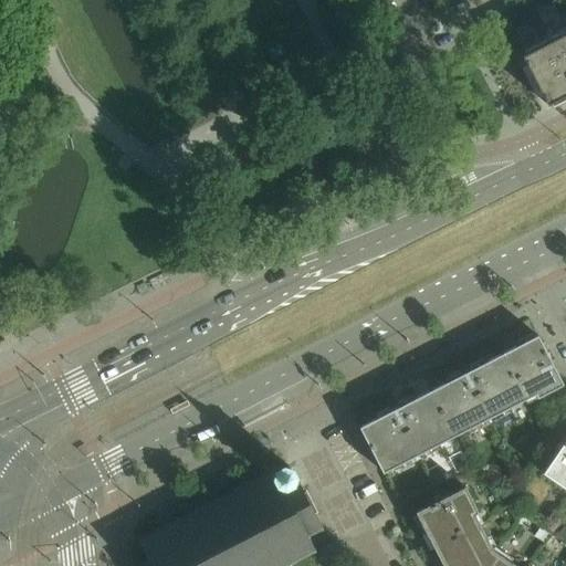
[(565,28),(548,38),(565,72),(565,28)]
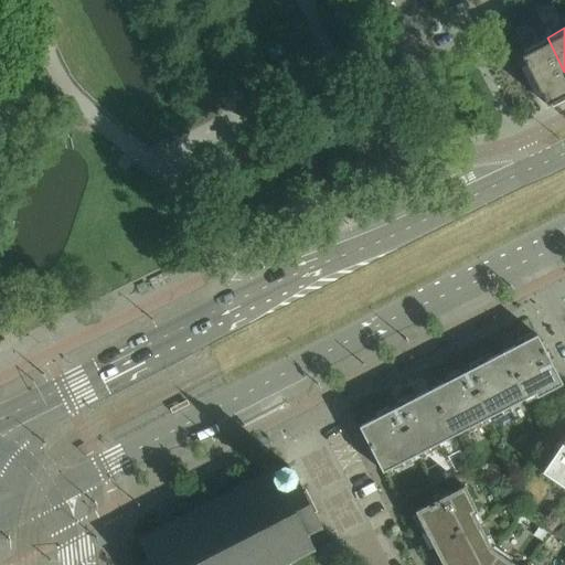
[(564,98),(564,72),(547,38),(523,50),(525,54),(522,56),(546,105),(551,103),(552,106),(564,98)]
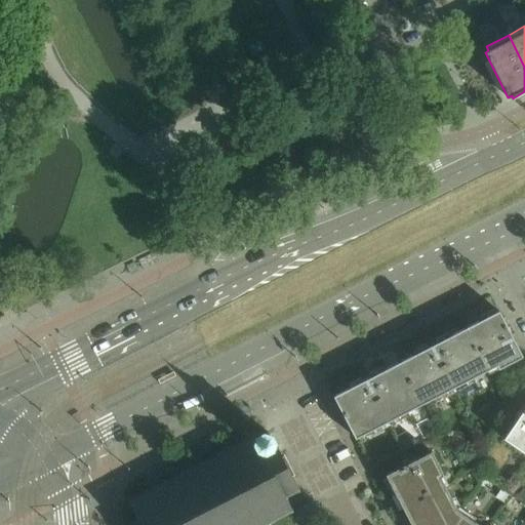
[(292,96),(313,85),(308,76),(288,87),(292,96)]
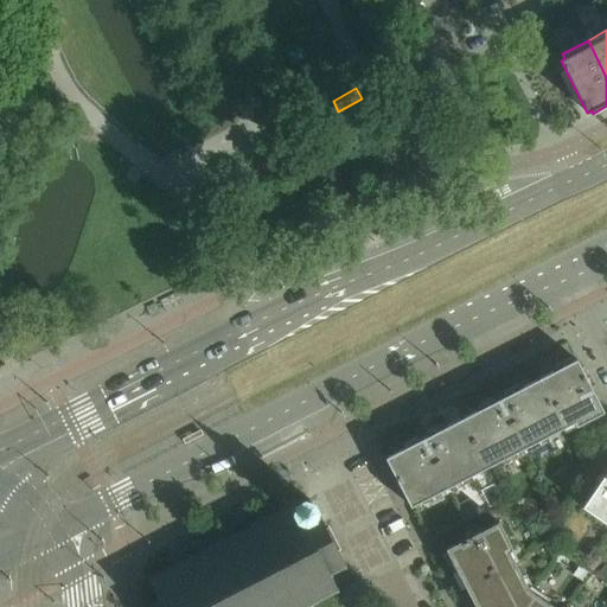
[(605,413),(577,360),(538,381),(563,429),(575,423),(576,427),(605,413)]
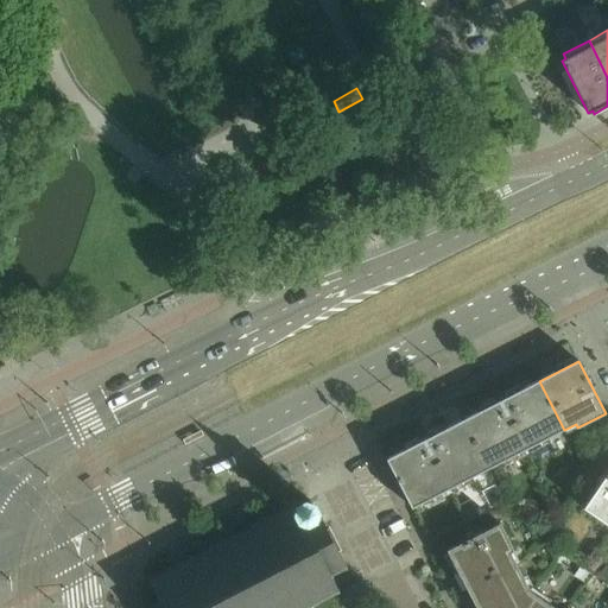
[(539,381),(496,403),(463,420),(488,468),(564,430),(539,381)]
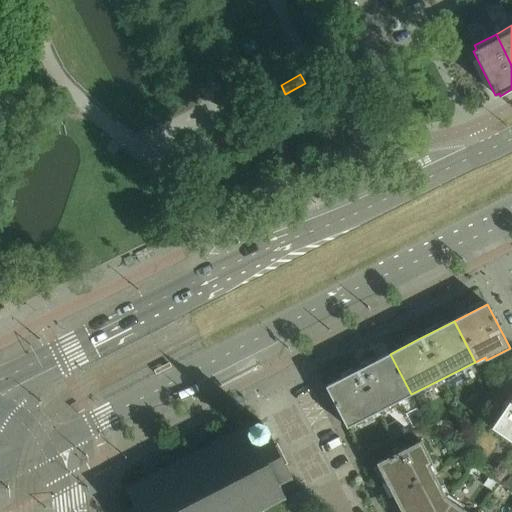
[(390,354),(354,372),(326,387),(347,428),(411,394),(390,354)]
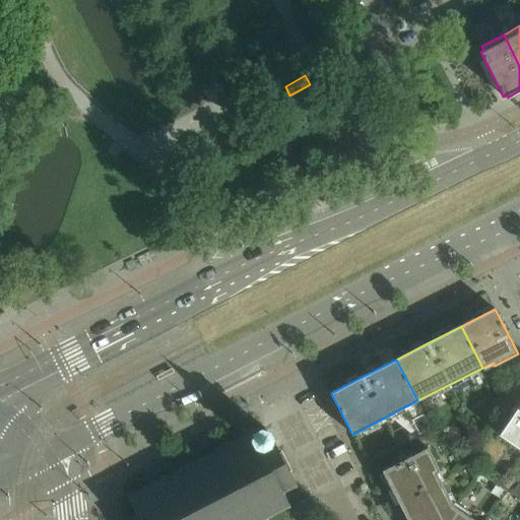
[(519,404),(499,435),(519,449),(519,404)]
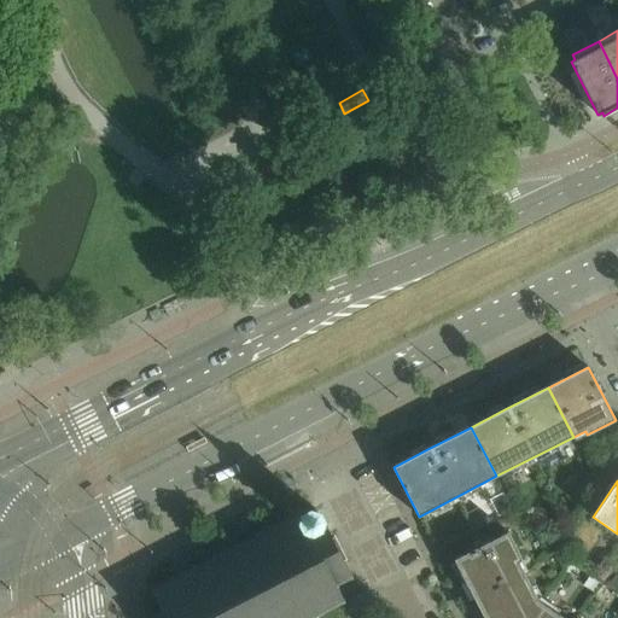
[(318,617),(325,614),(324,612),(343,602),(344,605),(345,604),(337,586),(350,578),(351,581),(354,579),(324,520),(321,522),(315,508),(301,517),(298,512),(297,513),(298,516),(279,525),(278,523),(255,535),(256,537),(238,547),(237,544),(213,557),(214,559),(196,569),(194,566),(192,566),(193,569),(175,578),(174,576),(172,577),(173,579),(153,589),(152,587),(151,588),(163,612),(153,617),(152,614),(150,616),(151,617),(318,617)]
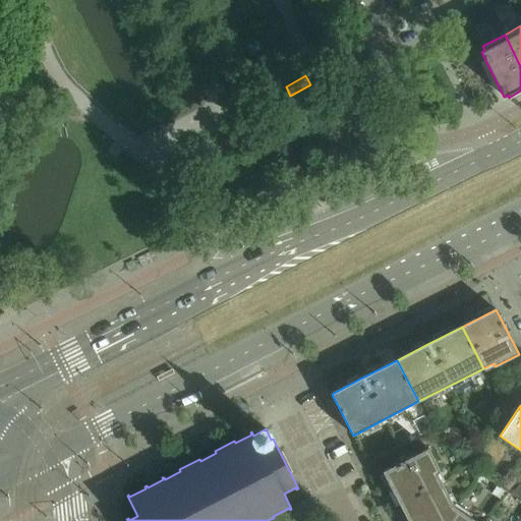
[(404,428),(395,433),(402,449),(411,444),(404,428)]
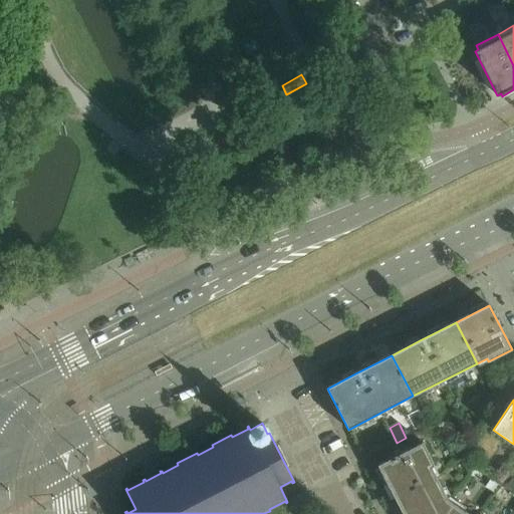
[(377,465),(379,468),(403,513),(468,513),(448,500),(431,468),(435,466),(423,442),(377,465)]
